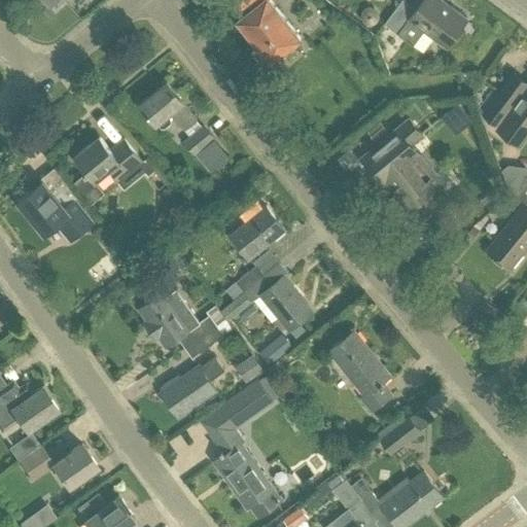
[(270,61),(300,39),(270,0),(227,0),(241,16),(236,20),(270,61)]
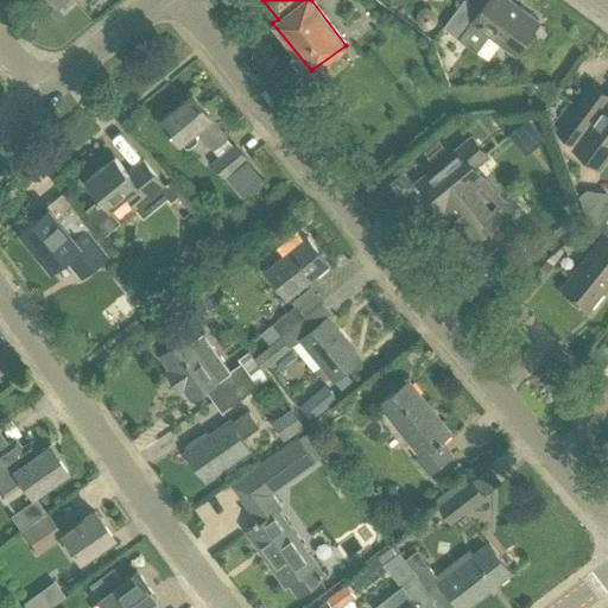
[(510,0),(487,0),(480,10),(467,0),(463,0),(443,27),(460,40),(477,51),(488,61),(500,44),(514,55),(538,21),(510,0)]
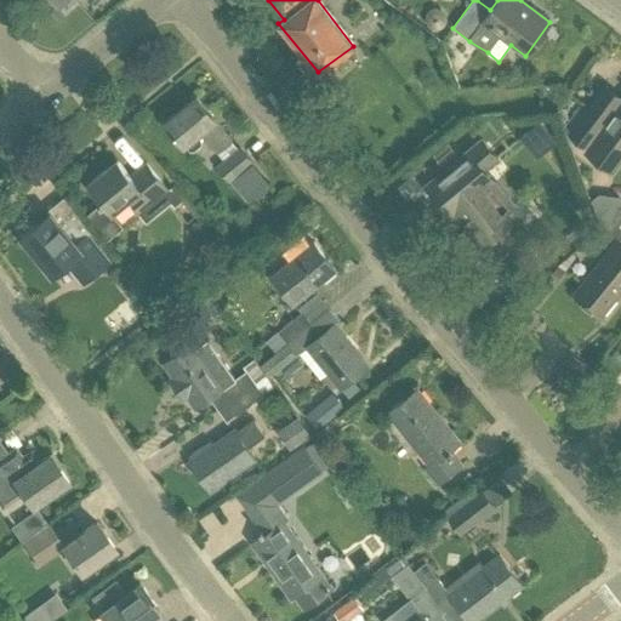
[(197,96),(164,123),(184,147),(174,157),(191,176),(232,142),(234,141),(217,120),(216,121),(197,96)]
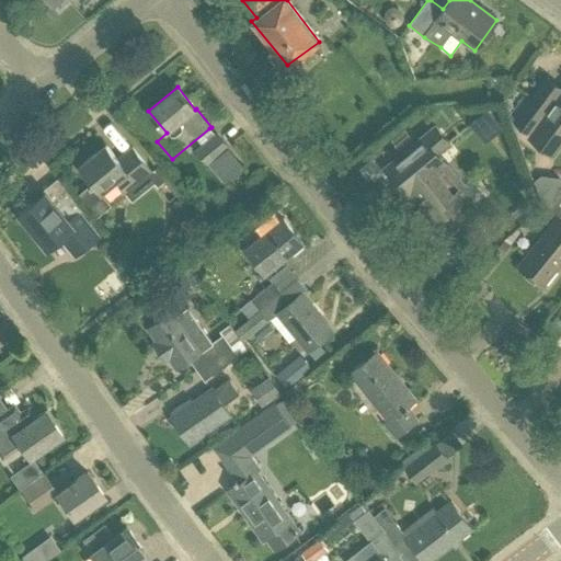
[(552,157),(560,145),(560,92),(528,138),(552,157)]
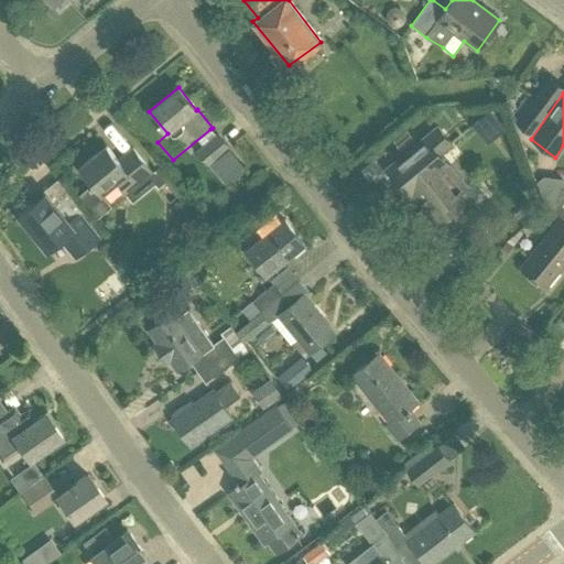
[(530,132),(549,107),(535,97),(517,123),(530,132)]
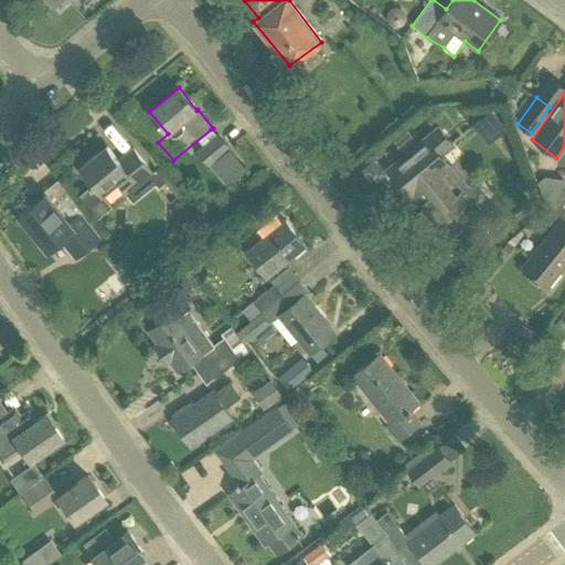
[(458,195),(467,188),(439,155),(452,144),(439,128),(387,170),(412,199),(414,196),(437,226),(465,204),(458,195)]
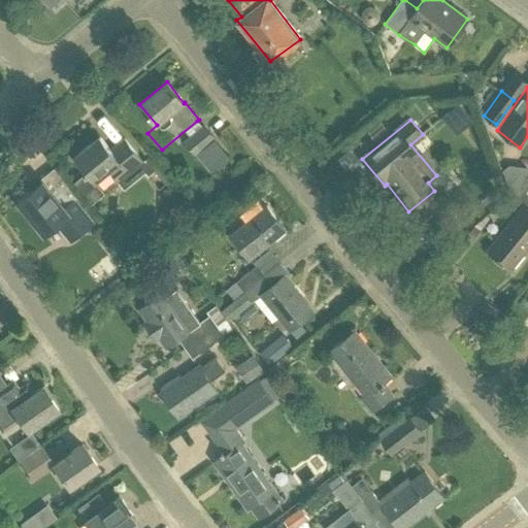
[(197,154),(216,139),(203,125),(202,126),(190,136),(184,141),(195,156),(197,154)]
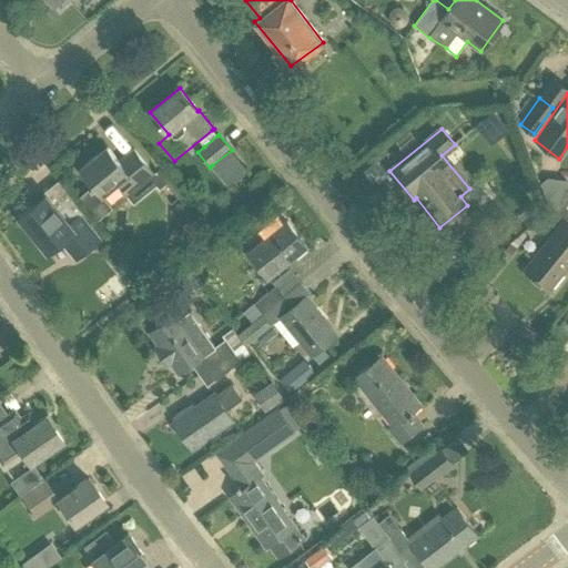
[(161,192),(168,188),(133,148),(118,160),(108,146),(82,168),(103,194),(115,184),(127,196),(149,179),(161,192)]
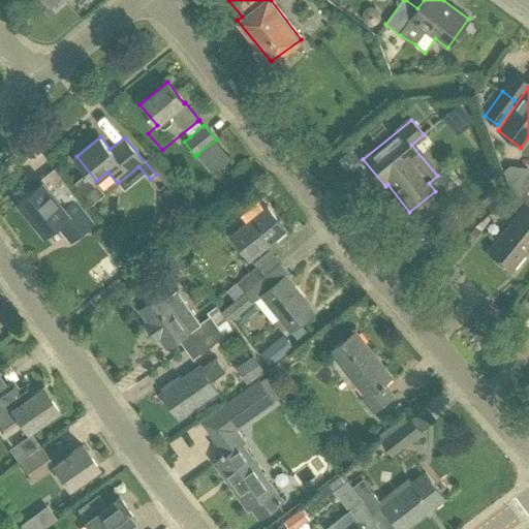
[(53,196),(42,184),(20,203),(44,232),(56,223),(71,242),(94,223),(93,221),(98,217),(76,191),(68,198),(61,190),(53,196)]
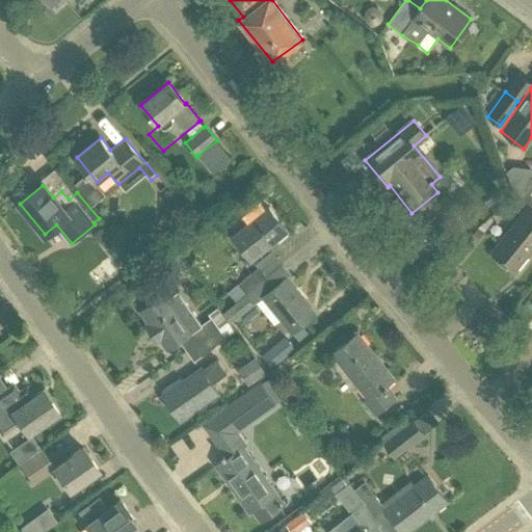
[(491,254),(514,271),(531,249),(531,210),(529,208),(530,206),(531,206),(531,187),(530,186),(517,204),(526,210),(491,254)]
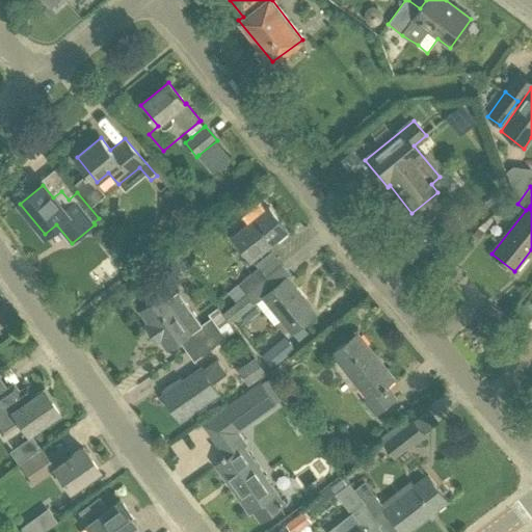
[(266,210),(260,202),(242,216),(248,224),(233,238),(251,261),(287,232),(268,208),(266,210)]
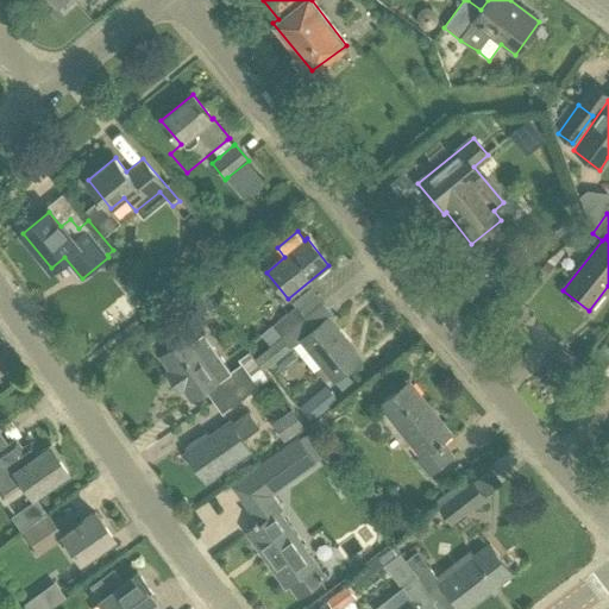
[(548,274),(565,251),(562,249),(548,259),(541,268),(548,274)]
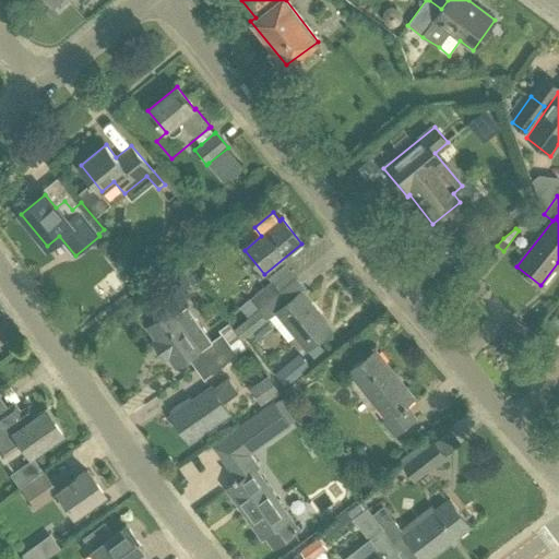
[(185,269),(166,274),(168,282),(170,290),(191,285),(187,269),(185,269)]
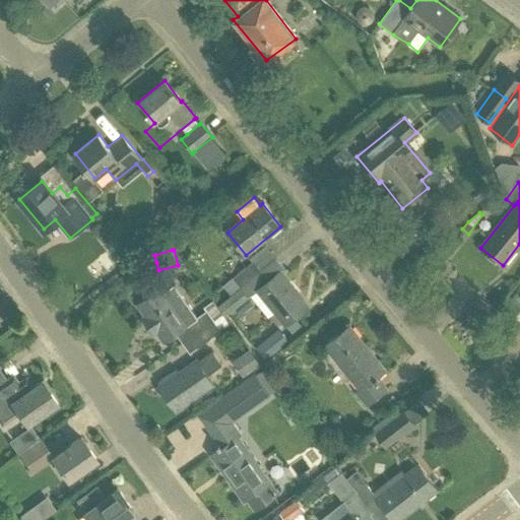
[(111,252),(73,279),(81,289),(118,262),(111,252)]
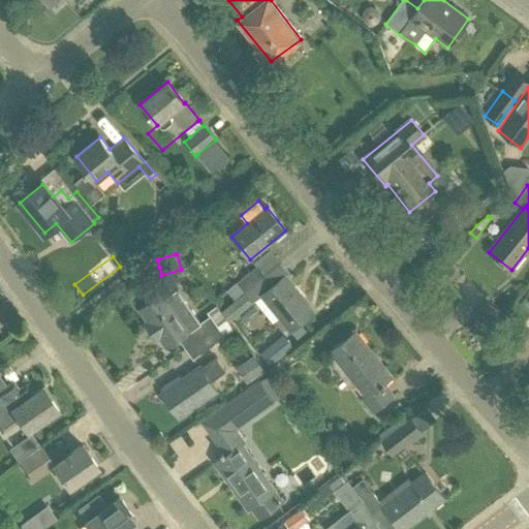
[(235,301),(266,276),(257,266),(237,282),(226,290),(235,301)]
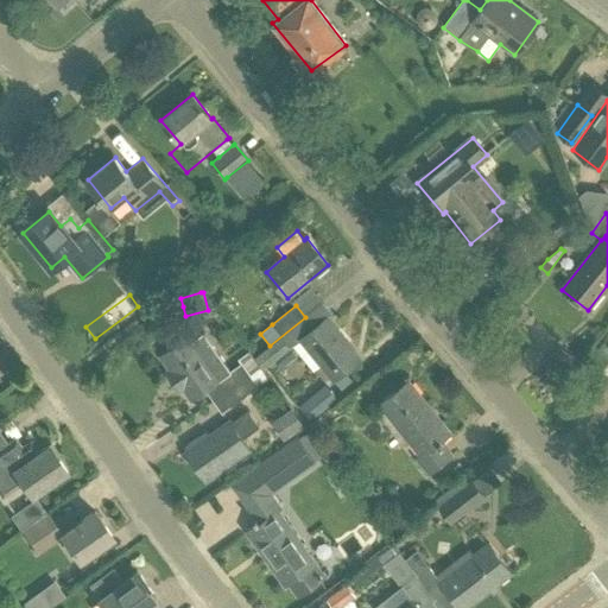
[(254,358),(254,359),(264,371),(290,348),(301,340),(334,380),(360,359),(327,317),(314,328),(305,317),(270,346),(254,358)]
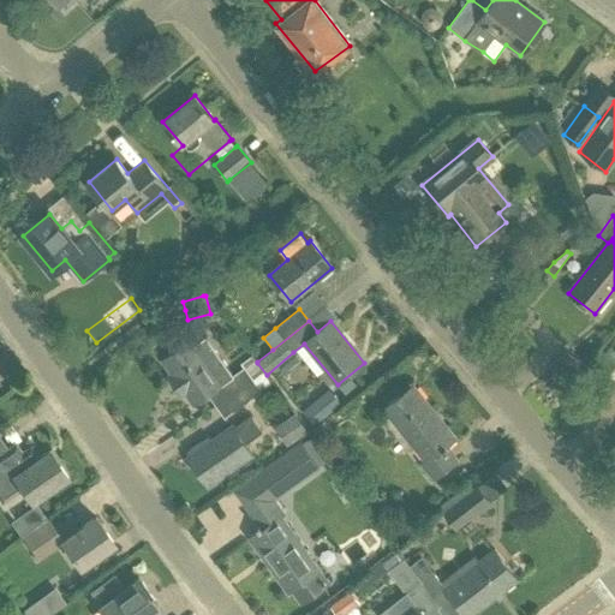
[(216,406),(264,372),(251,354),(242,362),(244,366),(233,375),(207,336),(193,345),(190,340),(189,341),(185,336),(179,335),(171,341),(169,347),(173,352),(162,359),(195,404),(208,394),(216,406)]
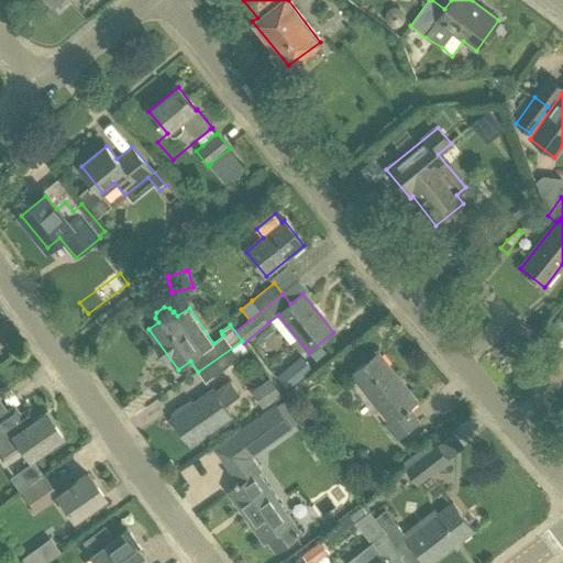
[(242,341),(198,372),(206,382),(240,357),(249,351),(242,341)]
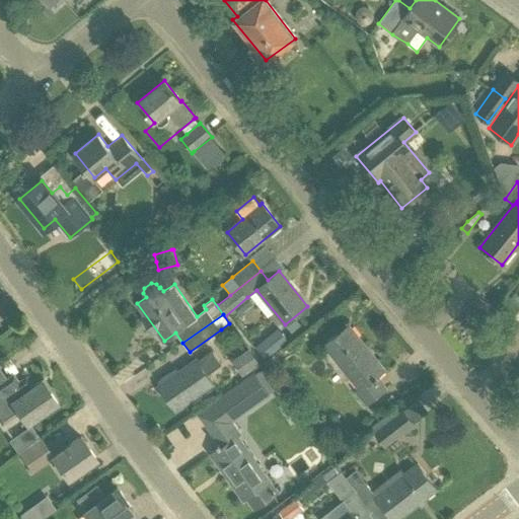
[(324,346),(359,387),(354,391),(366,406),(388,388),(377,375),(384,370),(349,325),(324,346)]
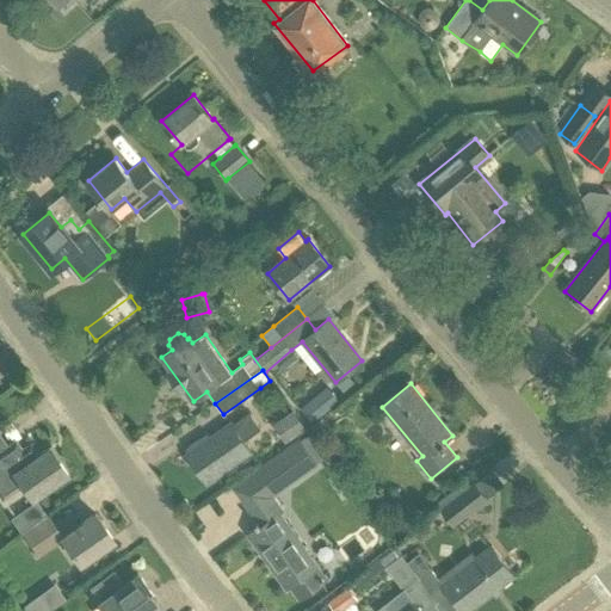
[(301,408),(313,423),(338,402),(327,388),(301,408)]
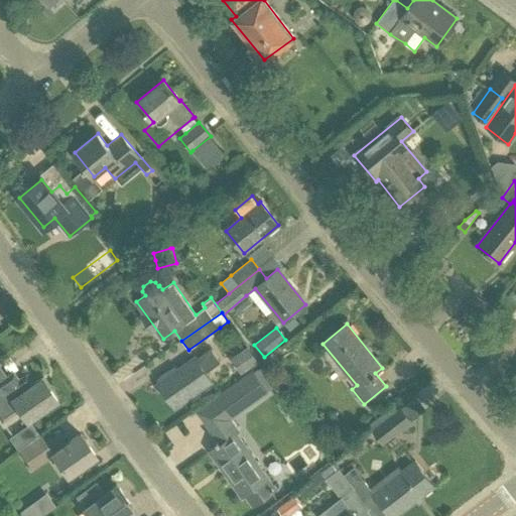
[(241,373),(258,361),(247,345),(230,357),(241,373)]
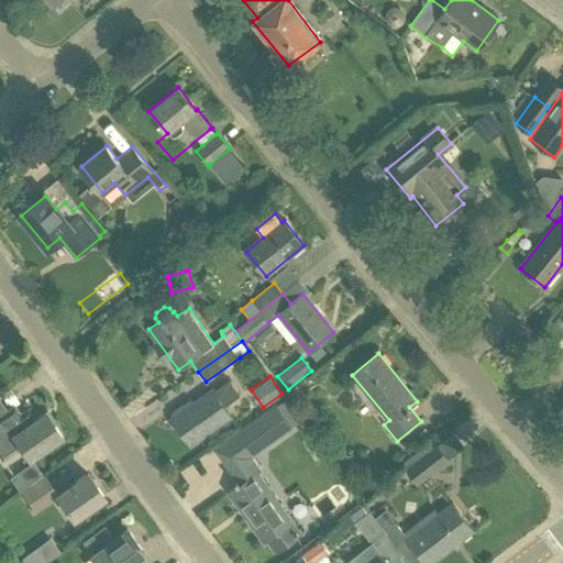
[(180,406),(170,414),(174,418),(173,418),(191,444),(231,416),(224,407),(240,395),(230,381),(214,392),(212,390),(194,404),(184,411),(180,406)]
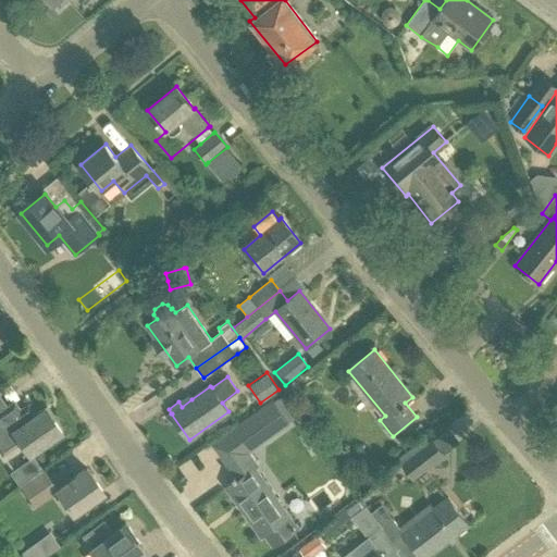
[(5,405),(0,396),(0,455),(1,457),(5,454),(22,443),(28,453),(61,431),(44,407),(35,413),(27,403),(20,408),(13,399),(5,405)]
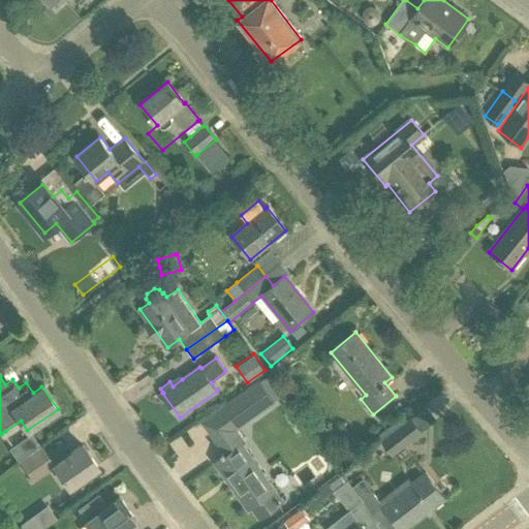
[(258,519),(281,502),(241,444),(247,440),(240,430),(275,405),(259,382),(200,424),(214,442),(213,443),(222,457),(215,462),(248,509),(250,508),(258,519)]
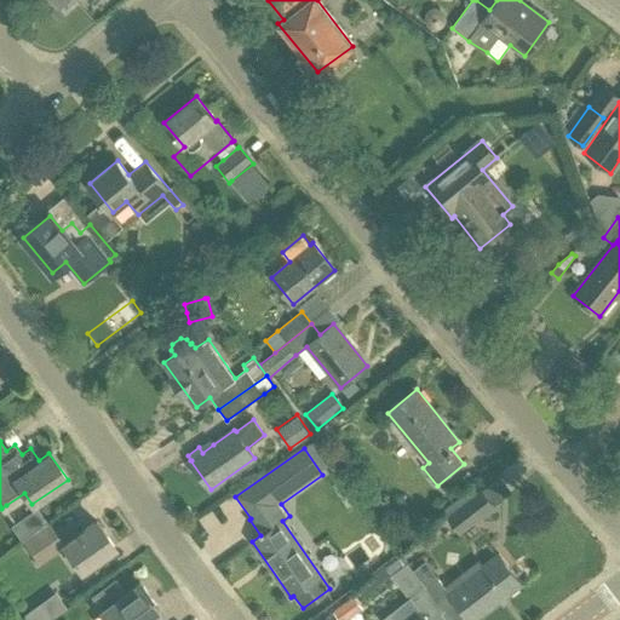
[(460,535),(495,507),(481,488),(445,516),(460,535)]
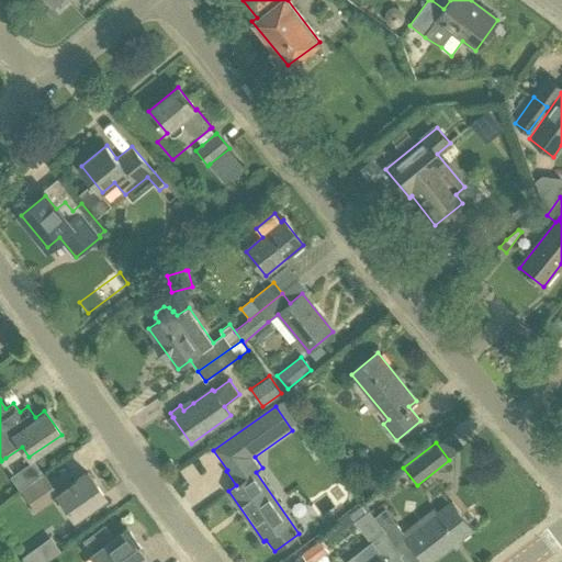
[(18,490),(42,473),(33,460),(9,478),(18,490)]
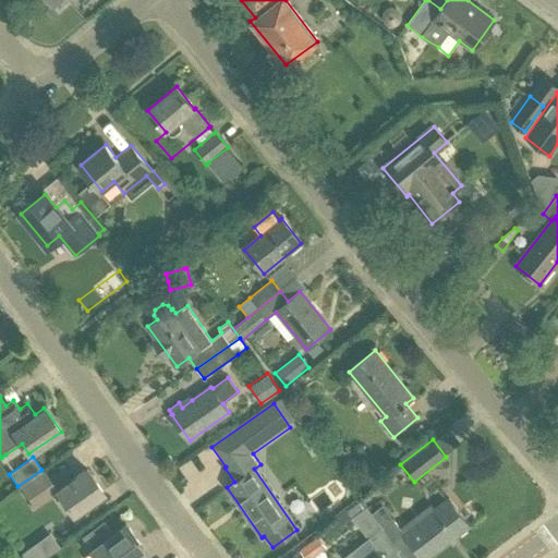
[(102,493),(86,470),(57,489),(44,470),(20,486),(35,509),(57,493),(71,514),(102,493)]
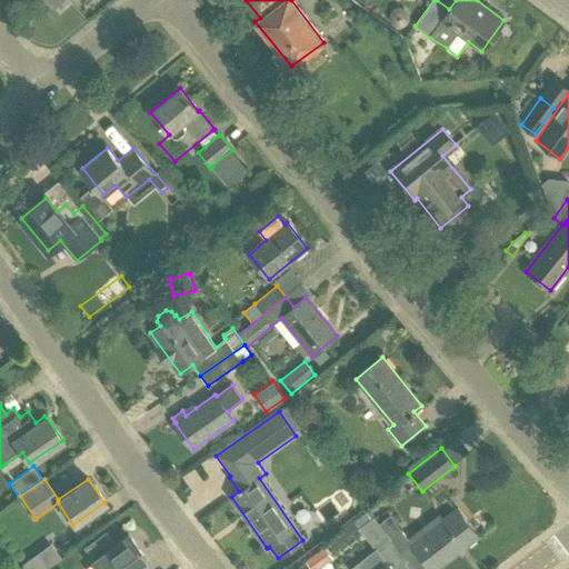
[(391,539),(408,561),(419,552),(431,568),(436,568),(479,536),(458,509),(413,545),(401,529),(391,538),(382,527),(391,539)]
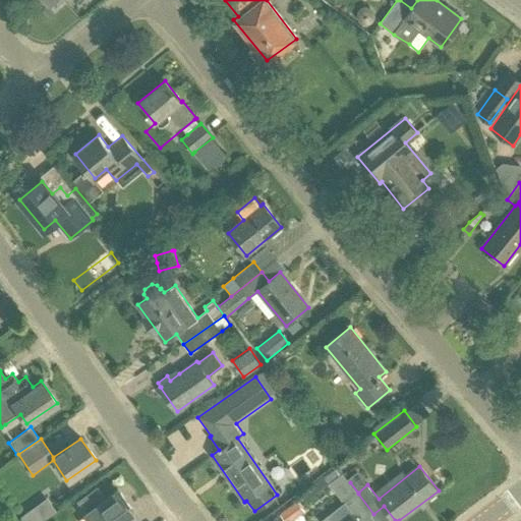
[(350,482),(342,473),(329,483),(352,513),(340,520),(363,520),(373,514),(358,494),(350,482)]
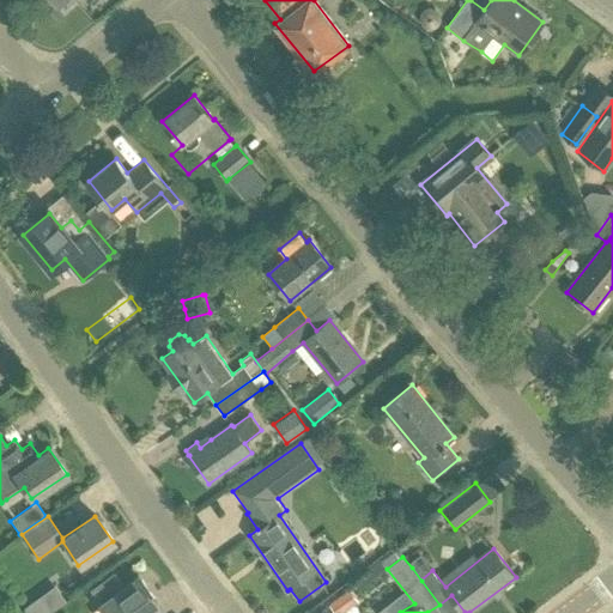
[(90,589),(99,604),(105,612),(146,612),(158,605),(137,576),(123,586),(114,571),(90,589)]
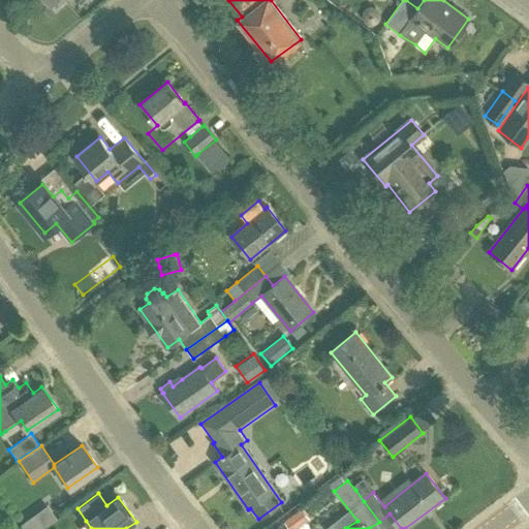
[(47,504),(20,524),(23,528),(40,528),(56,517),(47,504)]
